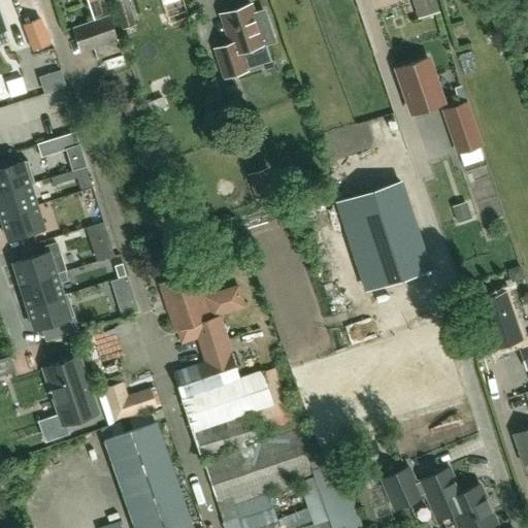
[(109,14),(107,14),(102,0),(88,0),(95,20),(72,27),(80,53),(94,48),(98,60),(122,51),(109,14)]
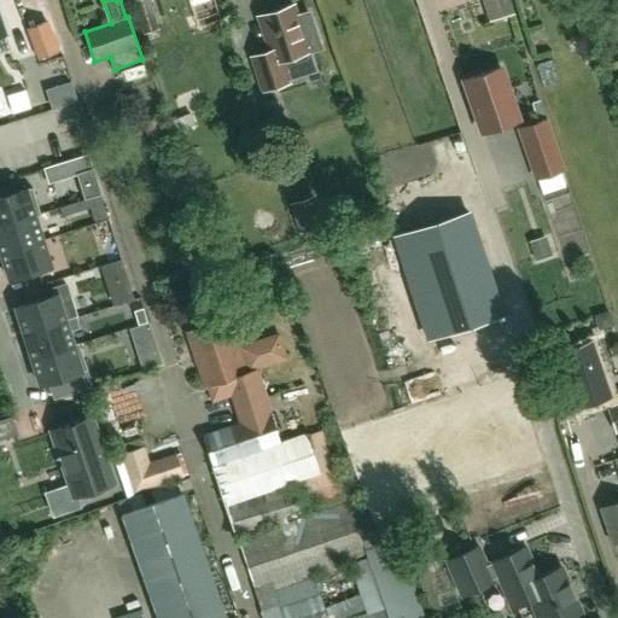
[(144,34),(158,30),(150,0),(134,0),(144,34)]
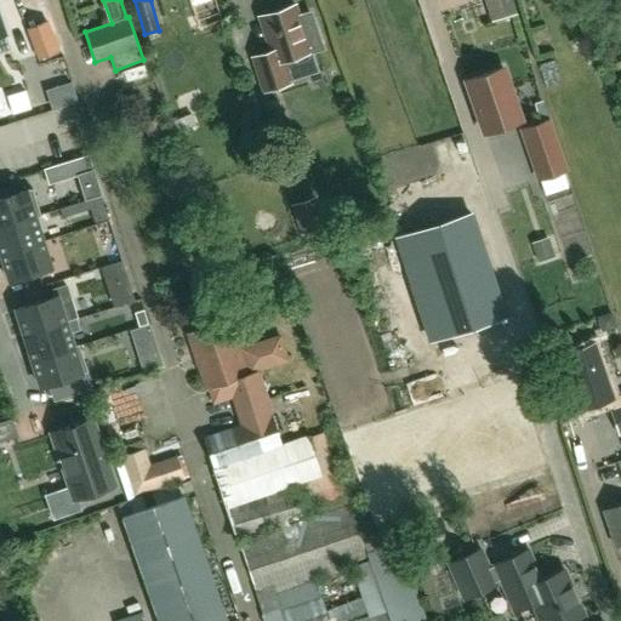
[(484,0),(493,22),(517,15),(512,0),(484,0)]
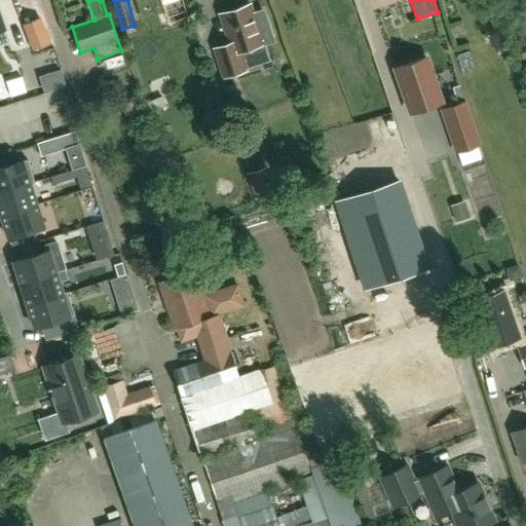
[(263,9),(253,13),(250,4),(221,13),(231,43),(216,48),(226,77),(246,71),(246,70),(241,71),(235,53),(274,40),(263,9)]
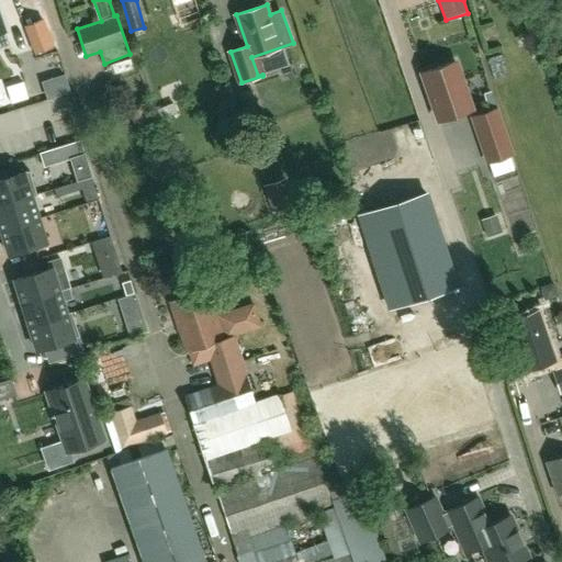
[(43,19),(24,26),(34,54),(54,46),(43,19)]
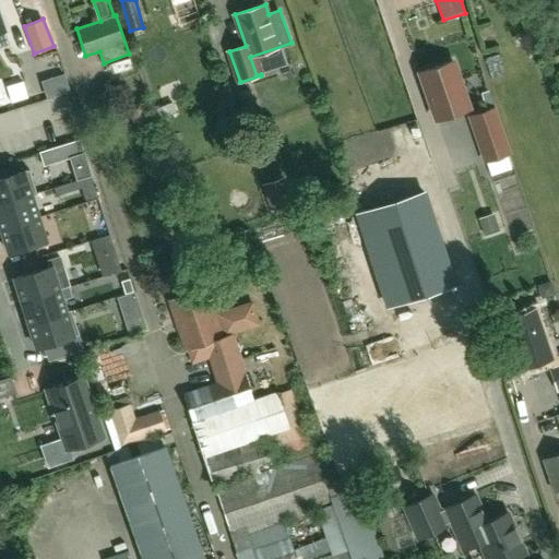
[(452,61),(420,72),(437,120),(468,109),(452,61)]
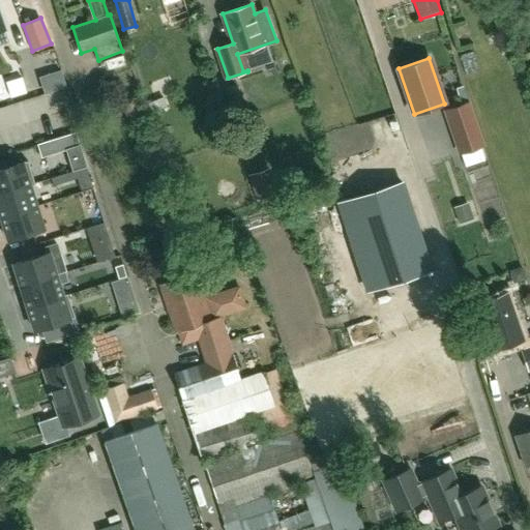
[(483,148),(481,141),(464,86),(455,89),(461,105),(445,110),(454,138),(461,156),(483,148)]
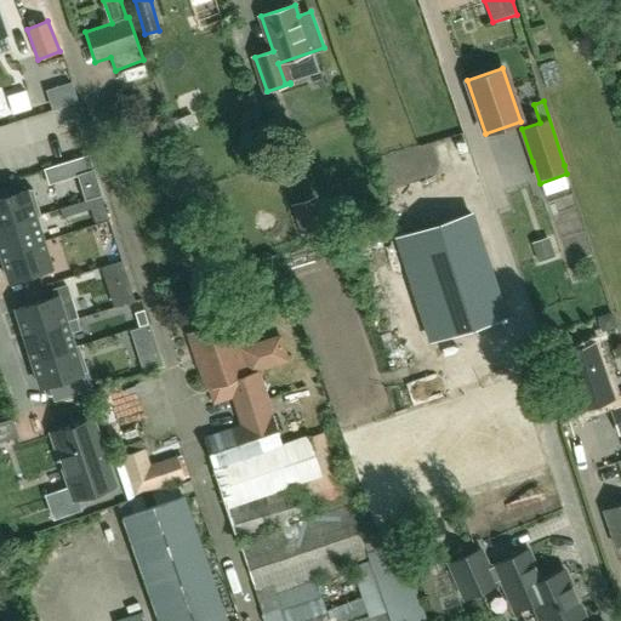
[(77,175),(85,201),(102,195),(93,169),(77,175)]
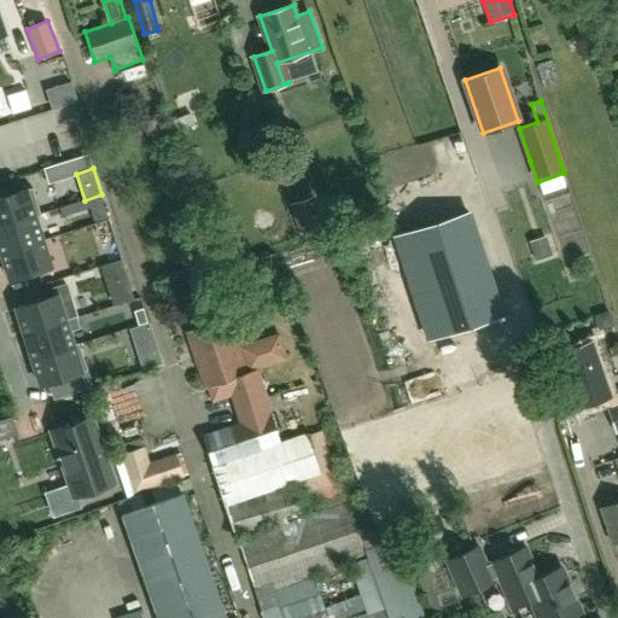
[(29,187),(0,196),(0,226),(38,216),(40,215),(33,187),(29,188),(29,187)]
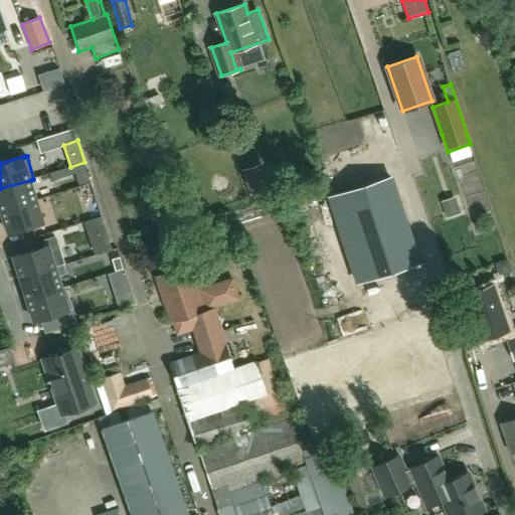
[(239,171),(248,197),(272,188),(263,163),(239,171)]
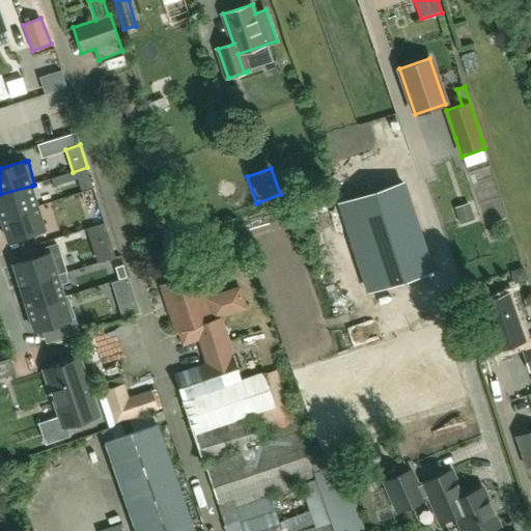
[(431,269),(402,183),(339,203),(368,289),(431,269)]
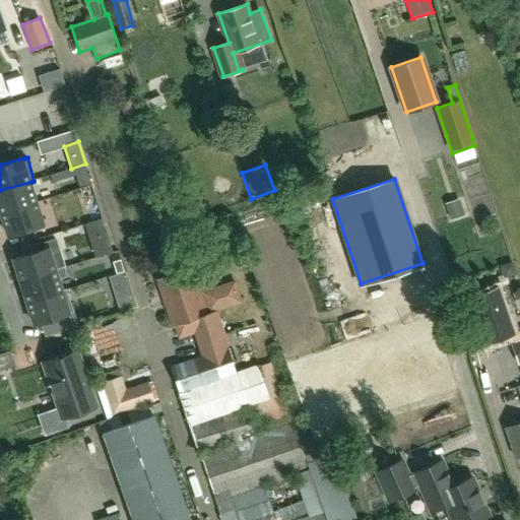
[(0,213),(39,202),(31,182),(0,190),(0,213)]
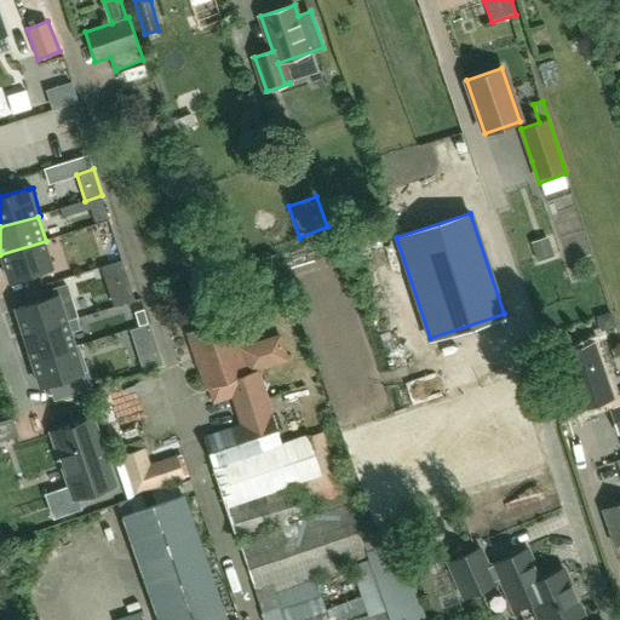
[(555,257),(547,236),(529,242),(537,263),(555,257)]
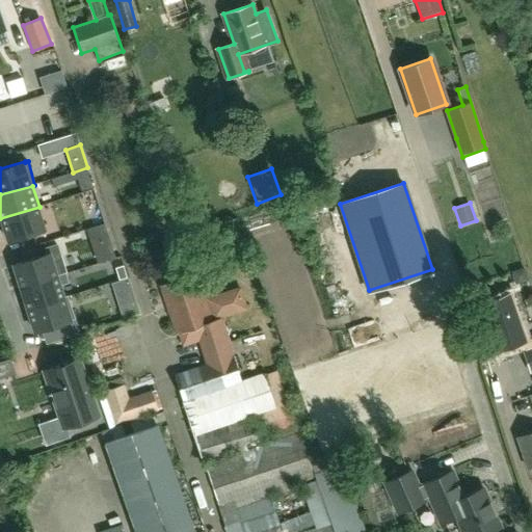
[(46,231),(40,207),(0,218),(0,224),(5,243),(46,231)]
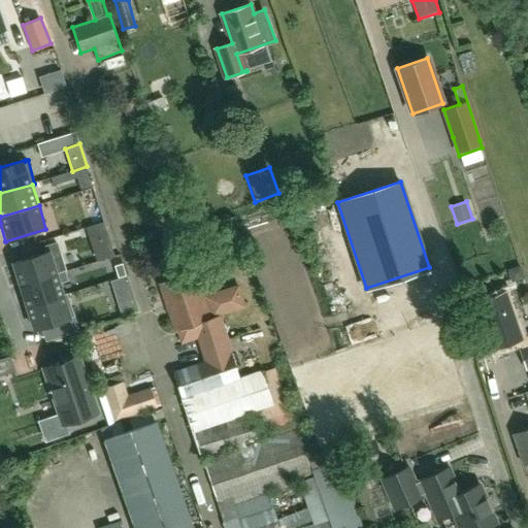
[(58,272),(65,270),(66,269),(57,241),(44,245),(45,251),(11,262),(19,285),(58,272)]
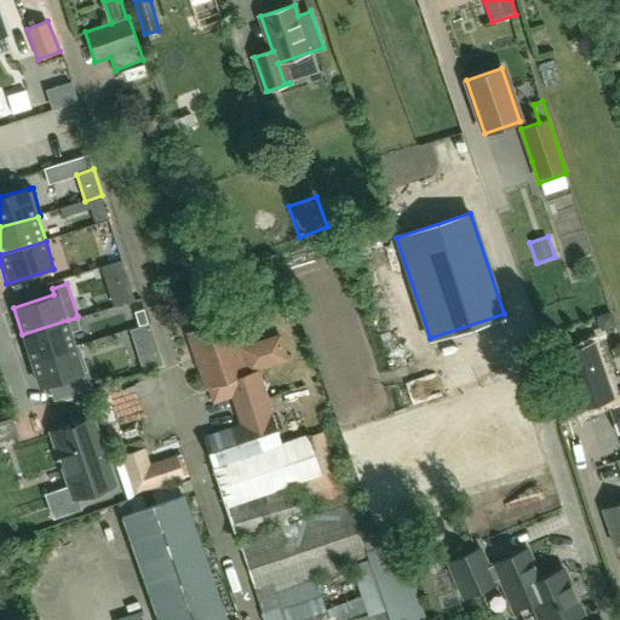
[(143,309),(133,313),(138,326),(148,323),(143,309)]
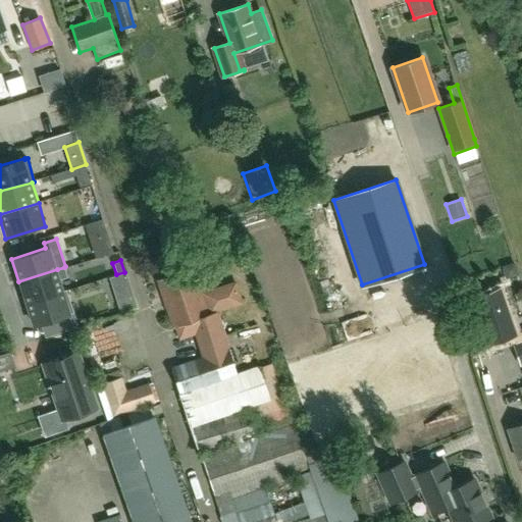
[(57,269),(18,281),(24,303),(63,291),(60,279),(67,277),(64,267),(57,269)]
